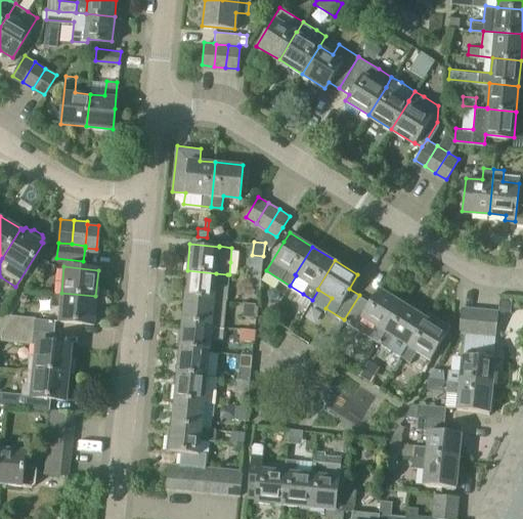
[(214,299),(226,300),(229,274),(227,274),(216,273),(187,270),(184,296),(214,299)]
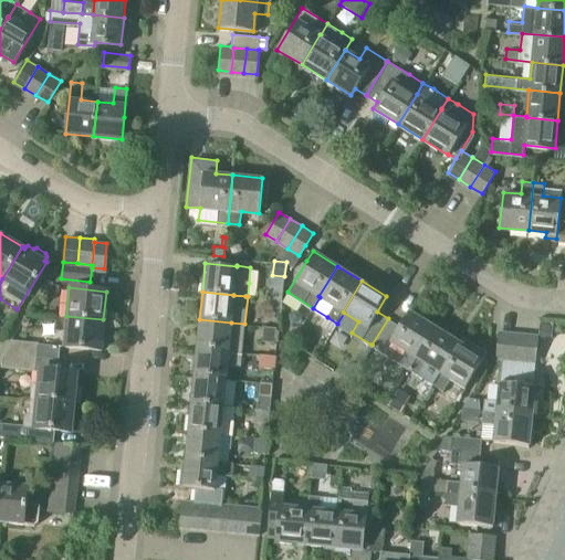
[(255,297),(254,306),(265,307),(267,298),(255,297)]
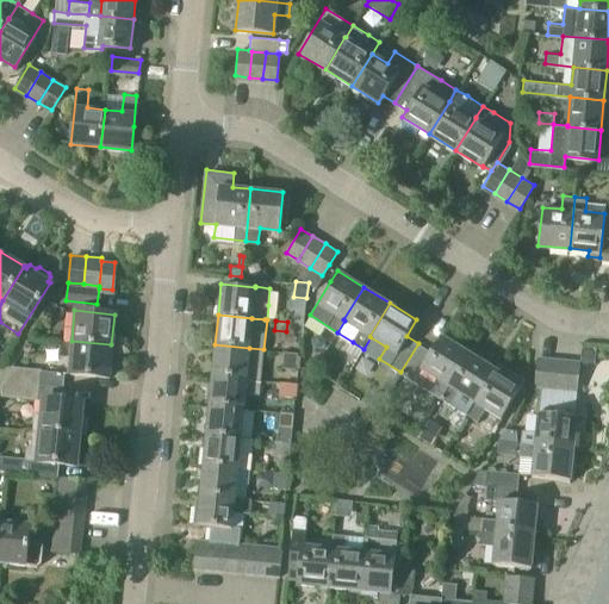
[(304,323),(289,322),(287,334),(303,336),(304,323)]
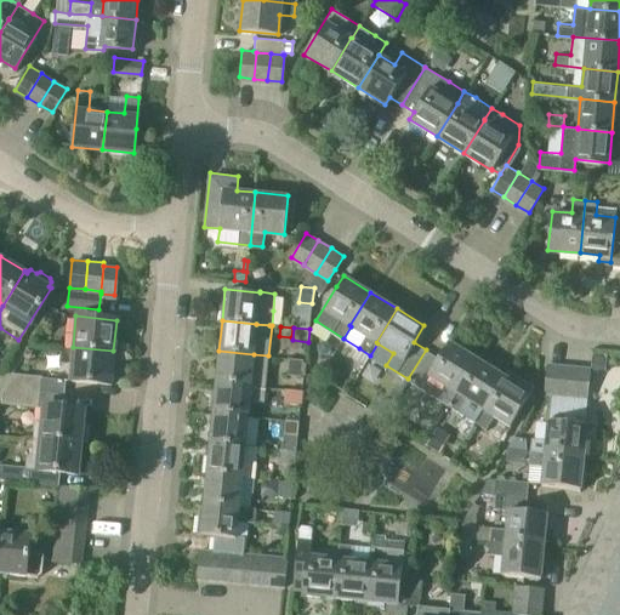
[(456,391),(476,358),(448,341),(438,357),(426,349),(408,379),(448,403),(455,391),(456,391)]
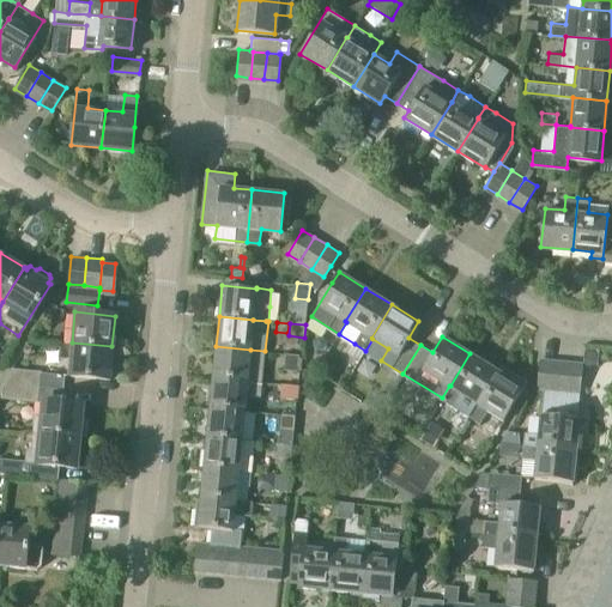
[(111,346),(72,343),(68,372),(108,376),(111,346)]
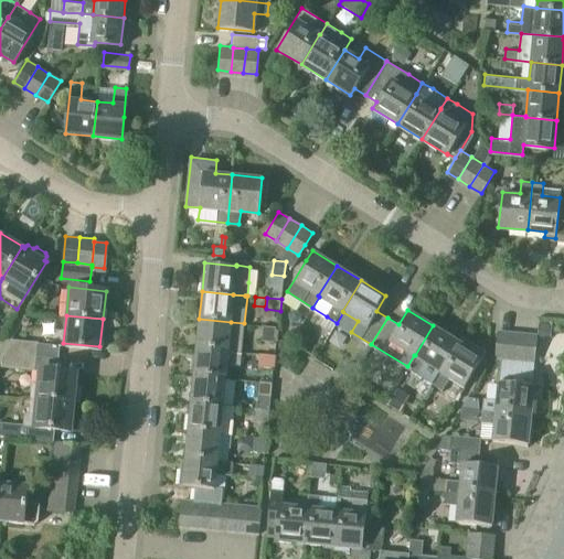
[(195,346),(241,351),(244,323),(231,322),(199,319),(195,346)]
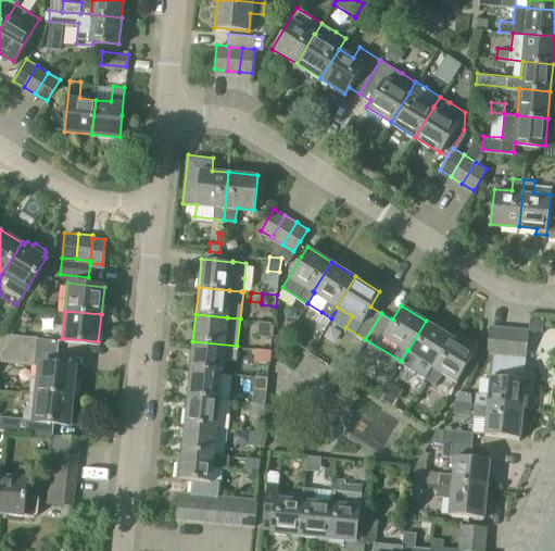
[(272,322),(259,321),(257,334),(269,335),(272,322)]
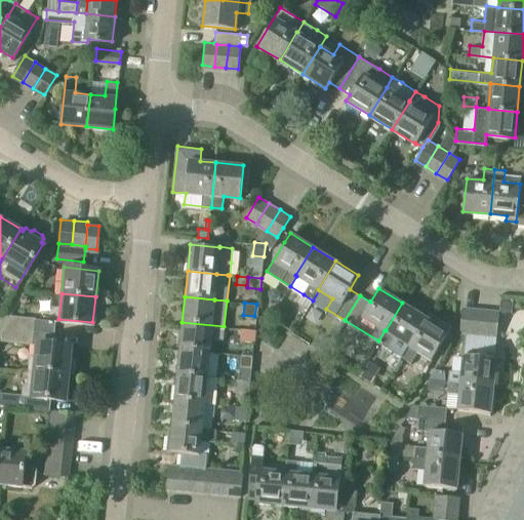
[(385,330),(378,341),(388,347),(394,336),(407,345),(408,345),(426,317),(425,317),(402,303),(386,330),(385,330)]
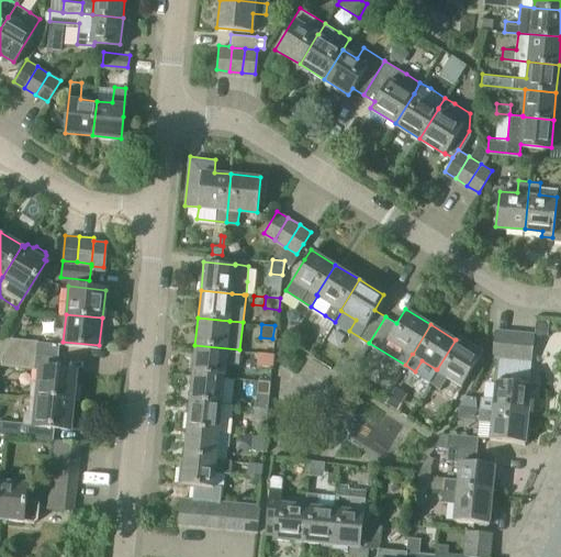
[(495,327),(492,354),(498,355),(505,355),(508,329),(495,327)]
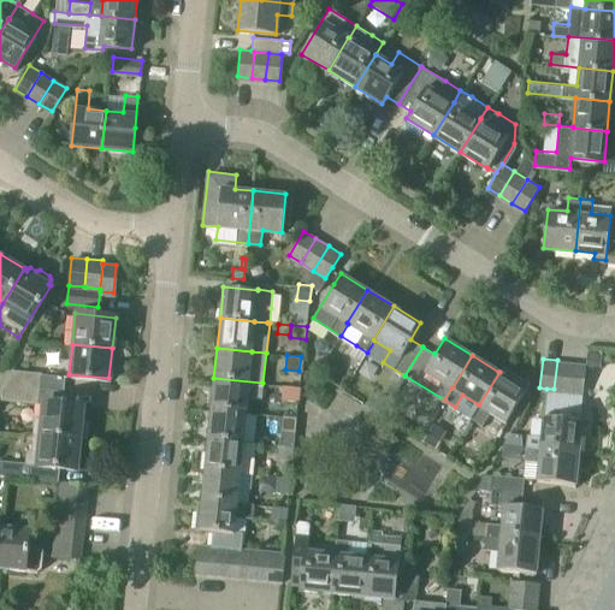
[(554,389),(568,391),(572,362),(557,360),(554,389)]
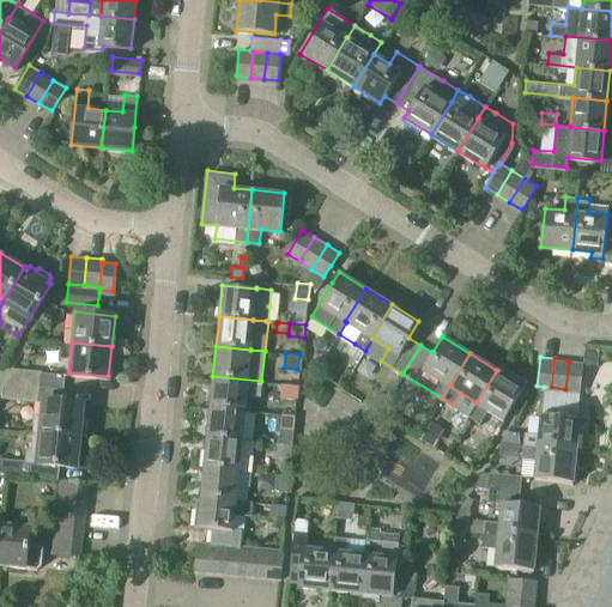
[(580,390),(583,362),(569,360),(565,389),(570,389),(573,389),(573,390),(580,390)]
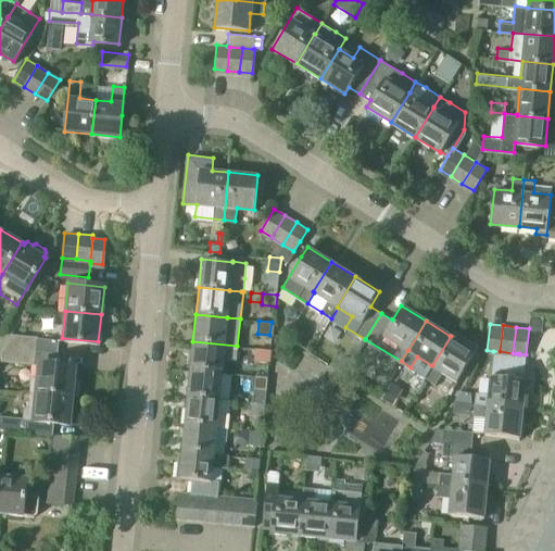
[(454,330),(450,336),(451,336),(432,365),(431,365),(425,376),(434,383),(442,372),(456,380),(478,346),(454,330)]
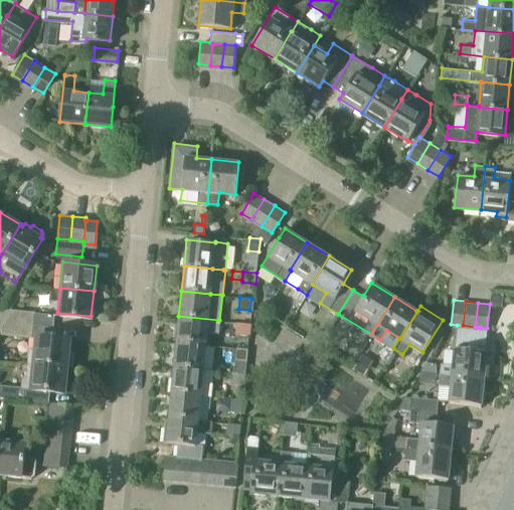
[(10,308),(3,320),(32,323),(52,325),(54,312),(10,308)]
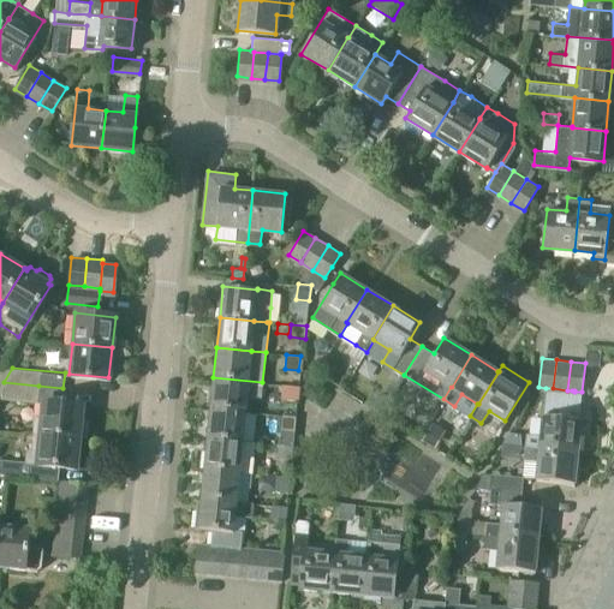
[(210,407),(245,411),(246,395),(261,396),(262,382),(213,377),(210,407)]
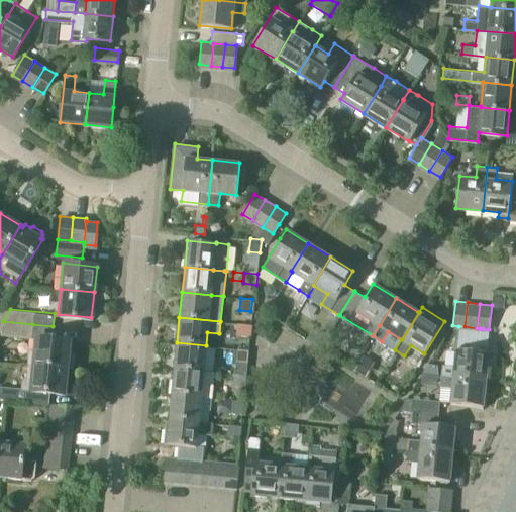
[(32,324),(3,321),(0,325),(0,333),(31,337),(32,324)]
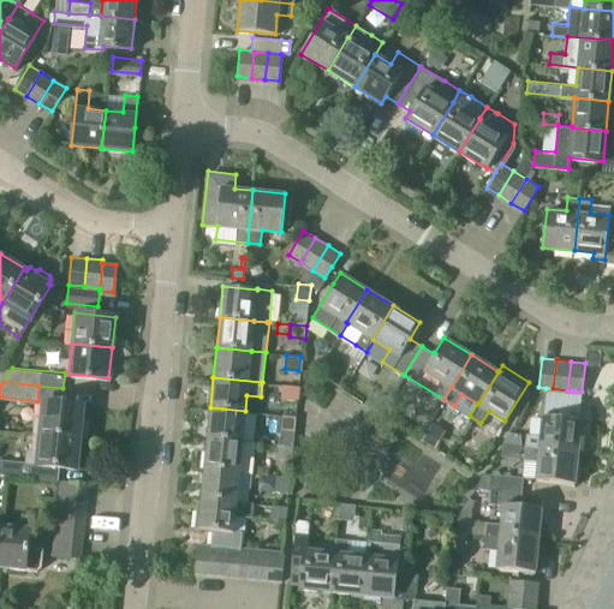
[(298,386),(282,384),(281,396),(297,399),(298,386)]
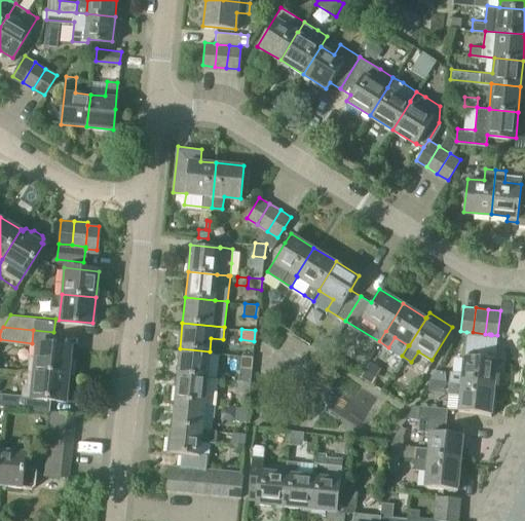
[(465,343),(463,356),(462,371),(449,370),(448,380),(494,385),(496,359),(494,359),(496,347),(489,346),(491,335),(491,334),(489,334),(485,334),(473,332),(466,332),(465,343)]
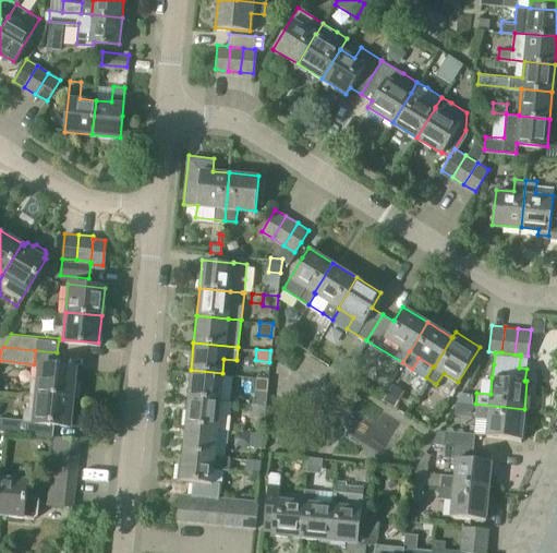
[(74,368),(38,364),(37,379),(31,377),(28,393),(35,393),(71,396),(75,397),(77,395),(80,382),(76,380),(73,379),(74,368)]
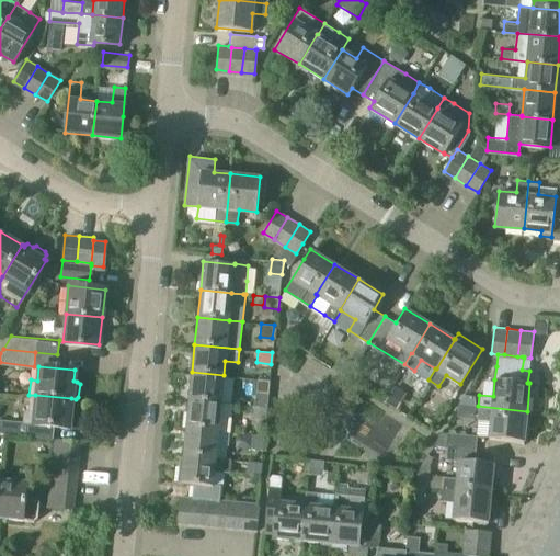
[(224,375),(192,372),(189,399),(220,403),(224,375)]
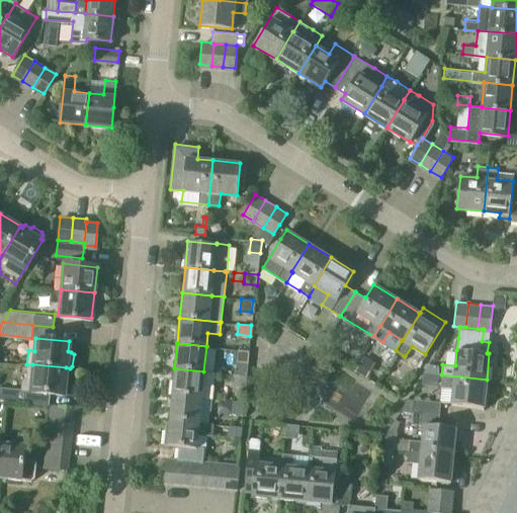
[(248,350),(238,349),(237,362),(247,363),(248,350)]
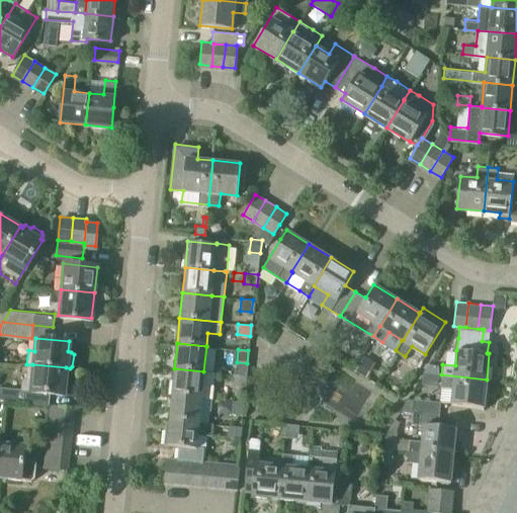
[(361,357),(355,367),(366,374),(372,363),(361,357)]
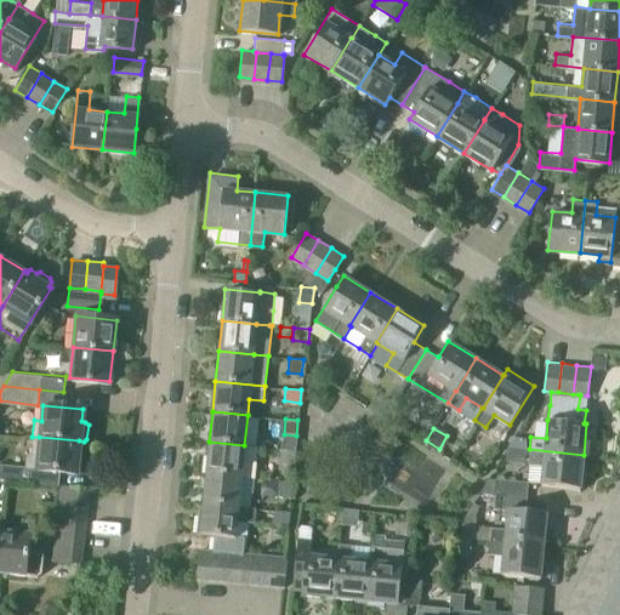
[(32,437),(30,454),(26,454),(24,466),(0,462),(0,477),(30,480),(29,482),(60,484),(61,470),(75,472),(79,440),(39,437),(32,437)]
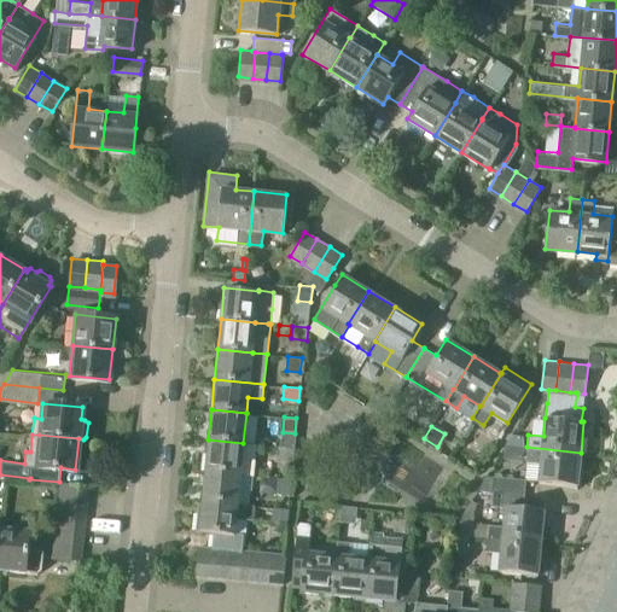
[(250,474),(252,455),(254,444),(243,443),(208,439),(205,471),(250,476),(250,474)]
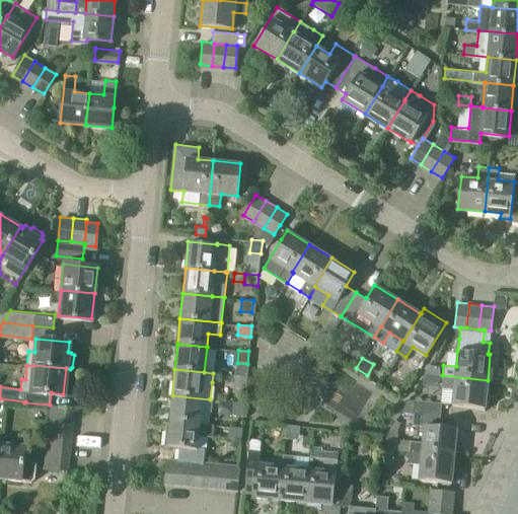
[(246,376),(233,375),(232,386),(245,387),(246,376)]
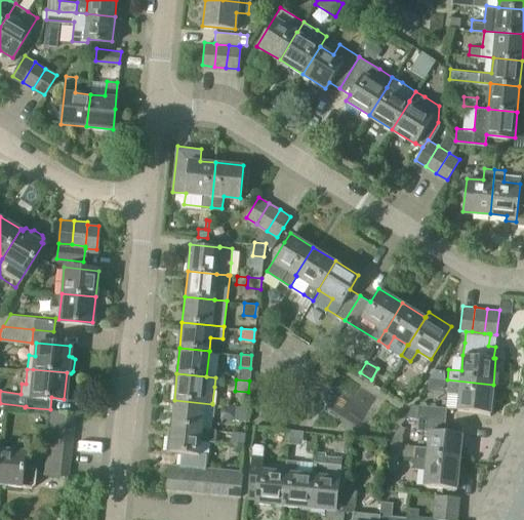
[(457,408),(490,411),(493,385),(447,380),(446,391),(458,393),(457,408)]
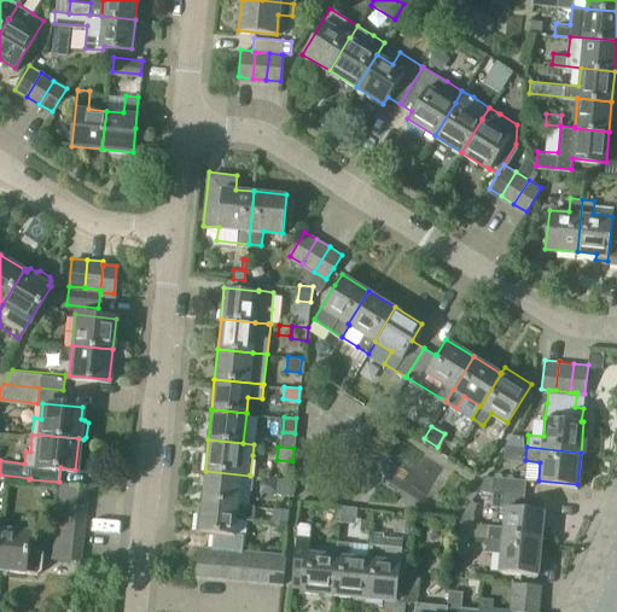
[(238,503),(238,497),(239,485),(250,485),(250,476),(205,471),(202,497),(202,500),(238,503)]
